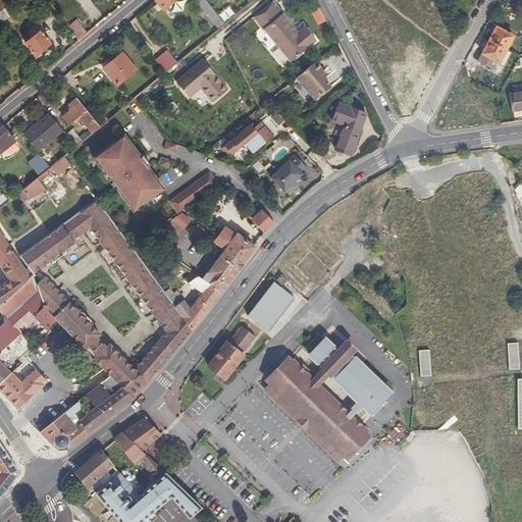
[(7,0),(0,0),(0,10),(6,6),(10,3),(7,0)]
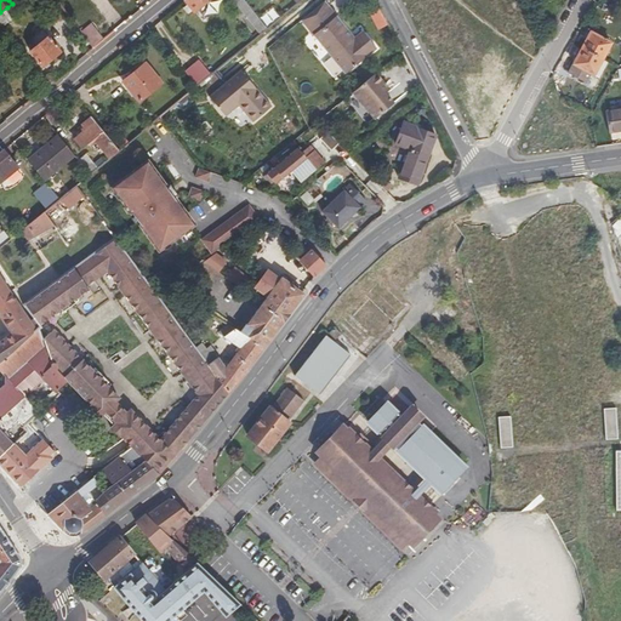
[(184,0),(186,0),(195,12),(210,0),(184,0)]
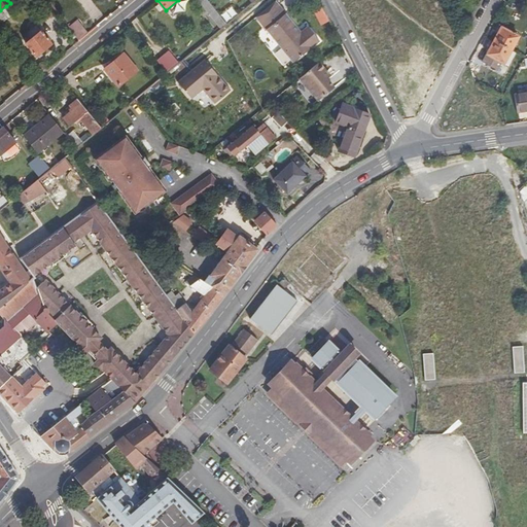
[(276,2),(257,18),(265,28),(268,30),(286,14),(276,2)]
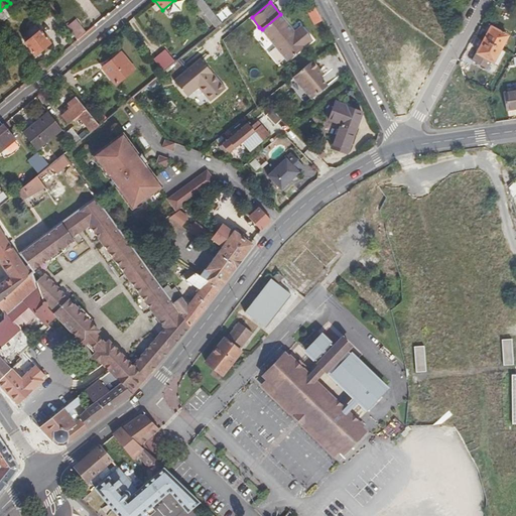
[(307,6),(314,21),(321,17),(314,3),(307,6)]
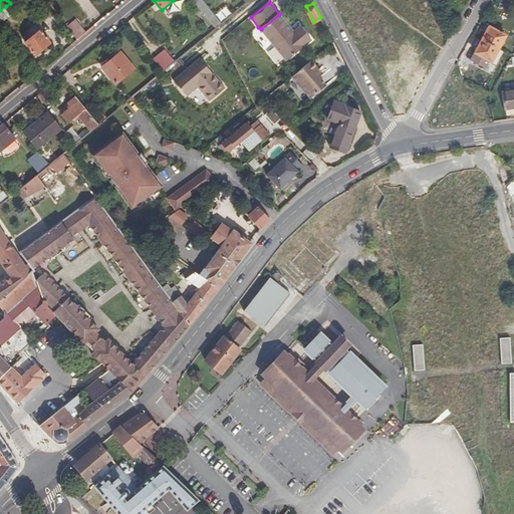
[(6,6),(0,10),(0,20),(1,21),(12,14),(6,6)]
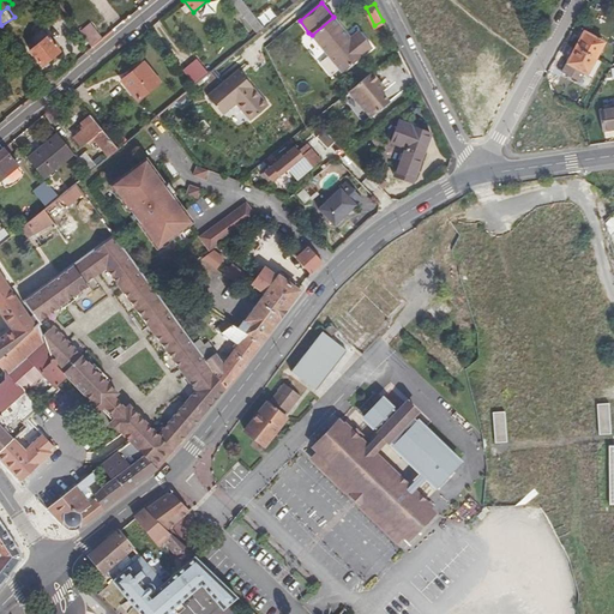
[(333,17),(312,35),(342,73),(372,49),(359,31),(350,37),(348,40),(345,36),(348,34),(333,17)]
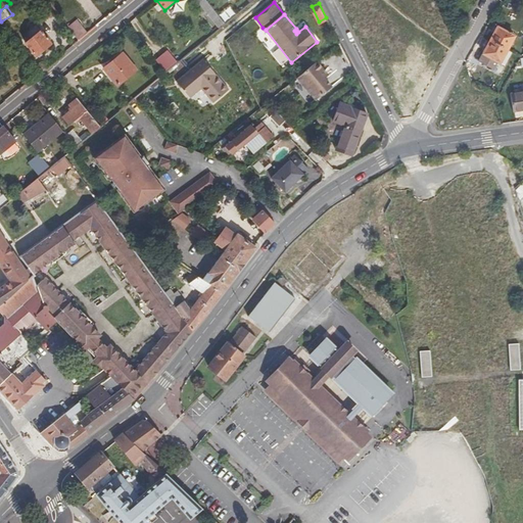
[(76,19),(68,27),(80,40),(88,34),(76,19)]
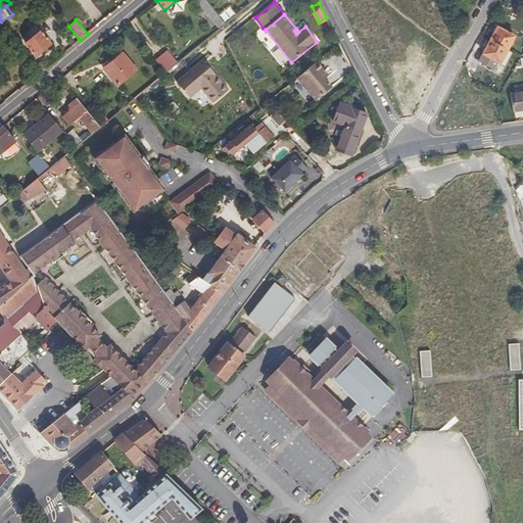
[(496,27),(489,40),(507,50),(514,36),(496,27)]
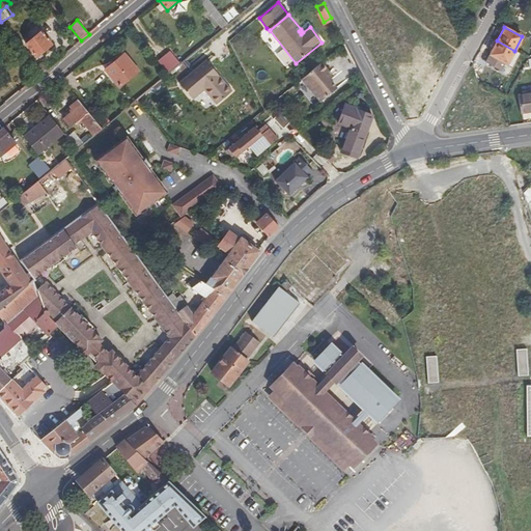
[(27,44),(37,56),(53,43),(43,30),(27,44)]
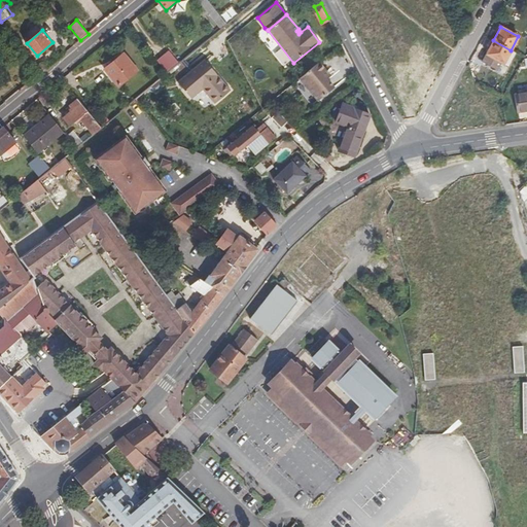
[(511,50),(493,40),(486,54),(503,63),(511,50)]
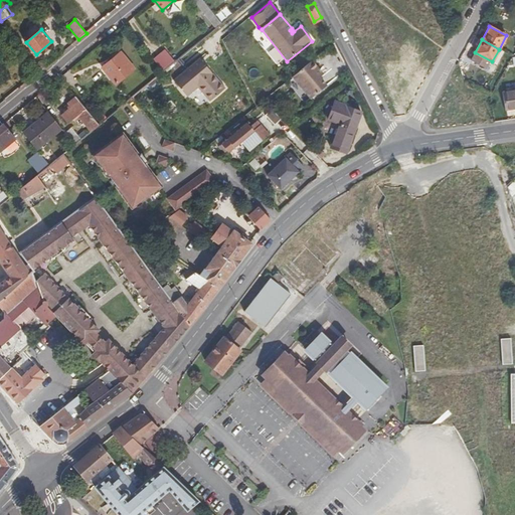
[(116,84),(134,69),(122,52),(102,67),(116,84)]
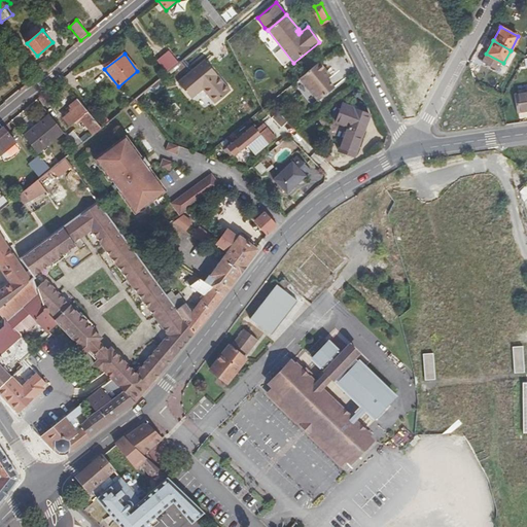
[(181,63),(169,73),(190,99),(204,89),(216,103),(231,91),(205,60),(190,72),(181,63)]
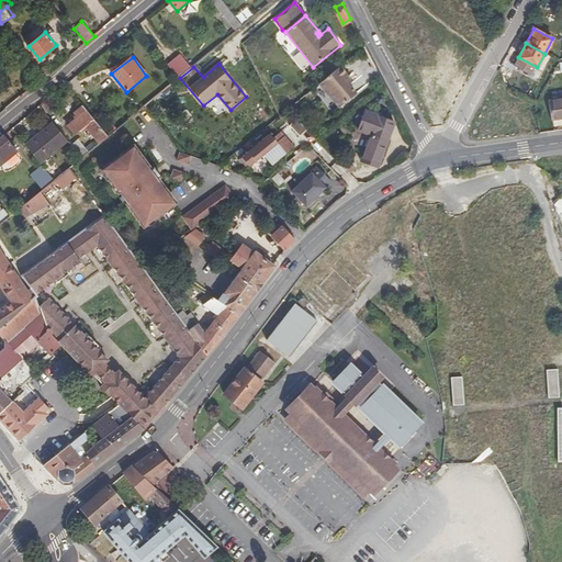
[(45,67),(40,71),(44,77),(49,72),(45,67)]
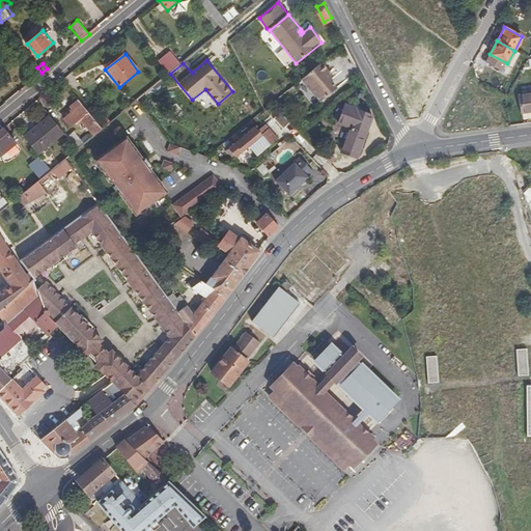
[(328,71),(322,63),(303,79),(322,102),(337,89),(330,80),(325,74),(328,71)]
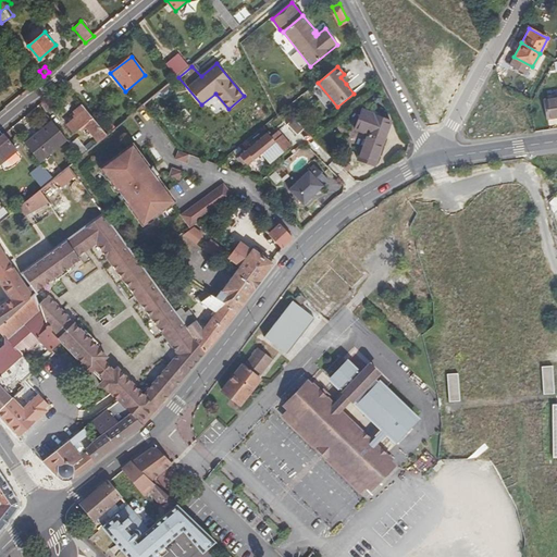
[(349,81),(344,74),(341,77),(346,84),(349,81)]
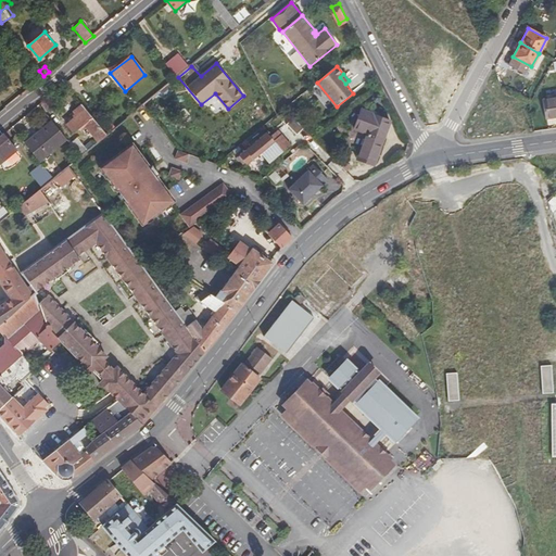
[(555,97),(542,99),(545,119),(555,117),(555,97)]
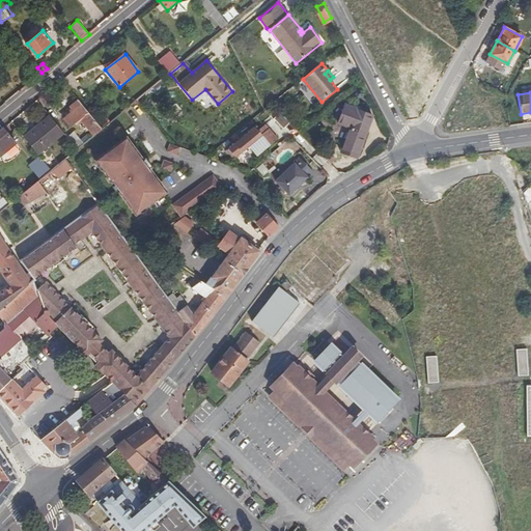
[(94,136),(102,129),(78,100),(70,106),(74,111),(64,119),(71,127),(77,122),(79,126),(83,121),(94,136)]
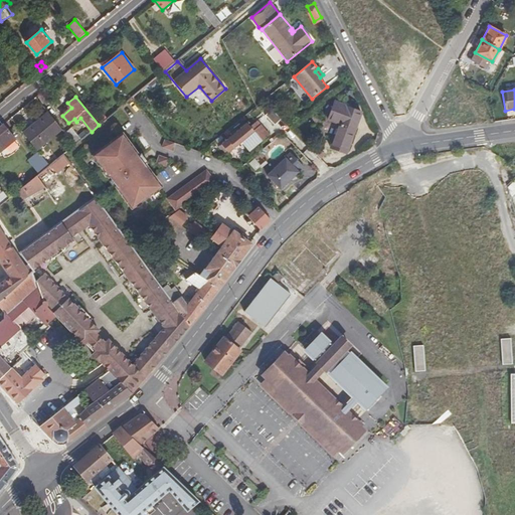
[(340,124),(331,148),(346,153),(361,112),(334,101),(328,119),(340,124)]
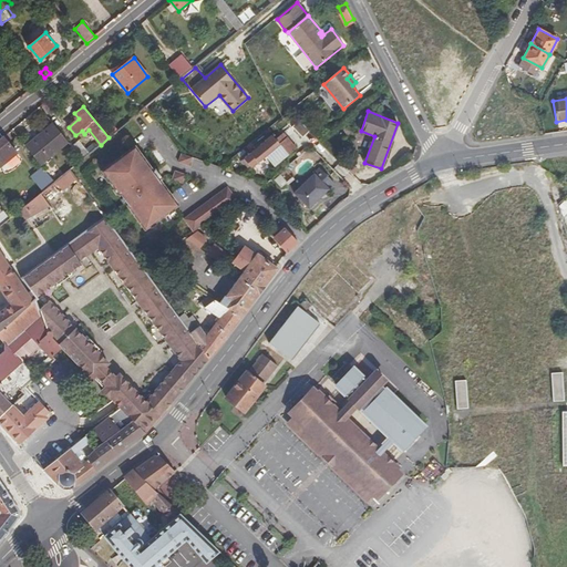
[(23,144),(40,165),(69,142),(53,123),(39,135),(37,132),(23,144)]
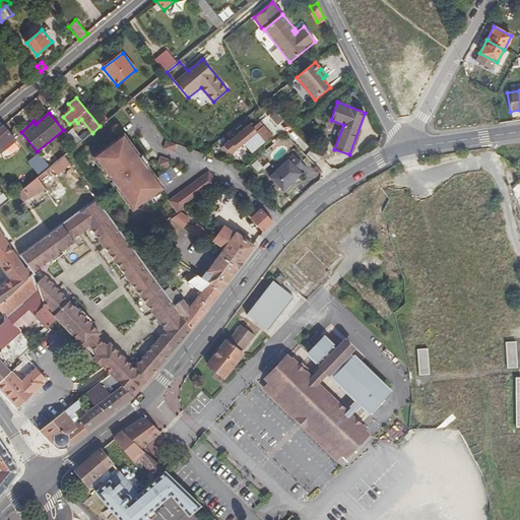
[(260,128),(257,125),(252,129),(249,125),(222,148),(228,154),(230,152),(231,154),(243,143),(253,154),(272,138),(262,127),(260,128)]
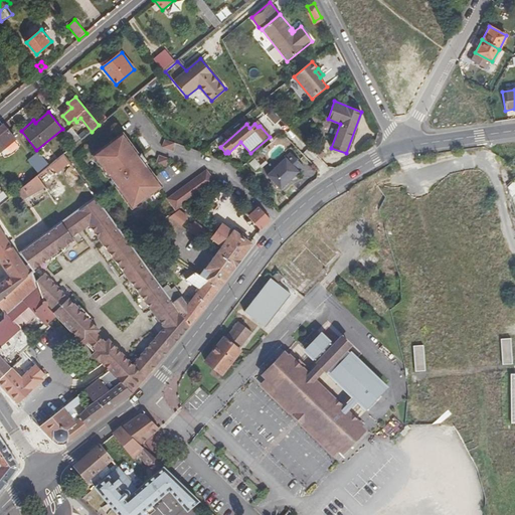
[(0,151),(14,139),(3,125),(0,126),(0,151)]
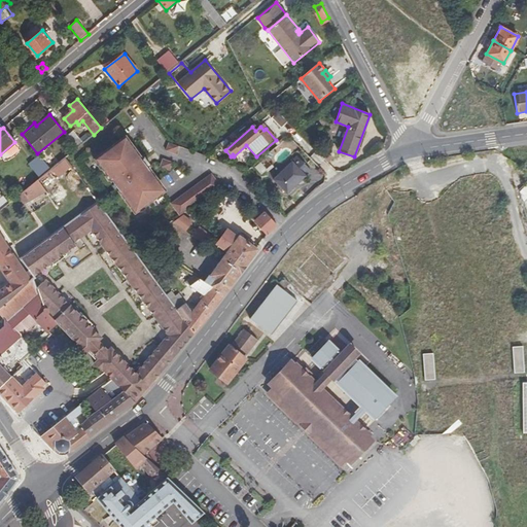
[(73,131),(66,136),(76,148),(82,143),(73,131)]
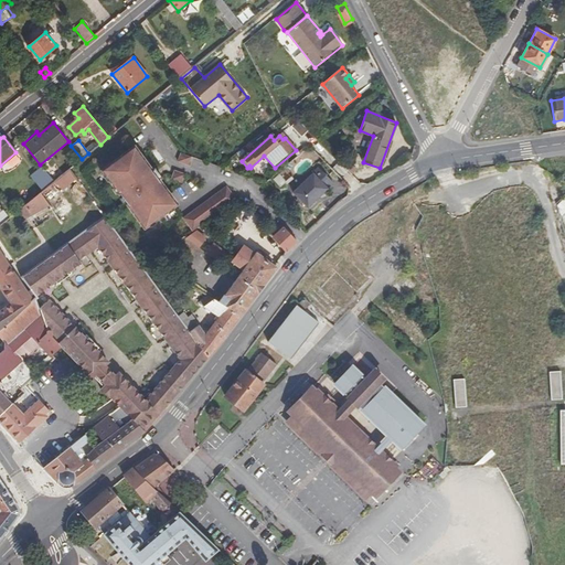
[(153,174),(151,171),(134,148),(103,171),(145,227),(176,204),(168,193),(159,181),(157,178),(152,181),(149,177),(153,174)]
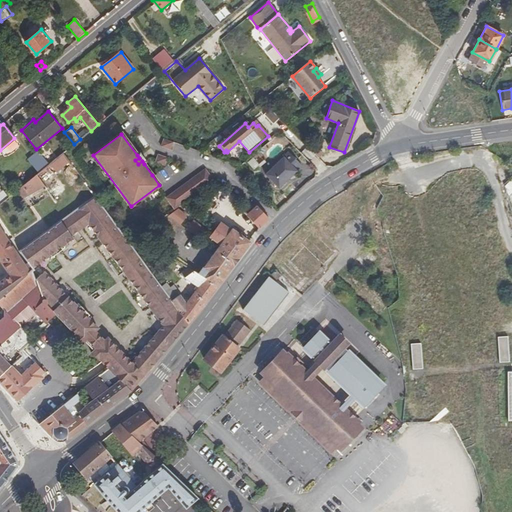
[(173,142),(163,139),(161,147),(170,150),(173,142)]
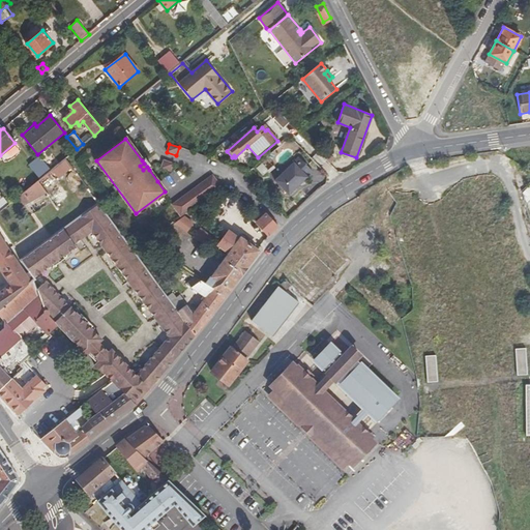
[(51,171),(40,157),(29,167),(40,179),(51,171)]
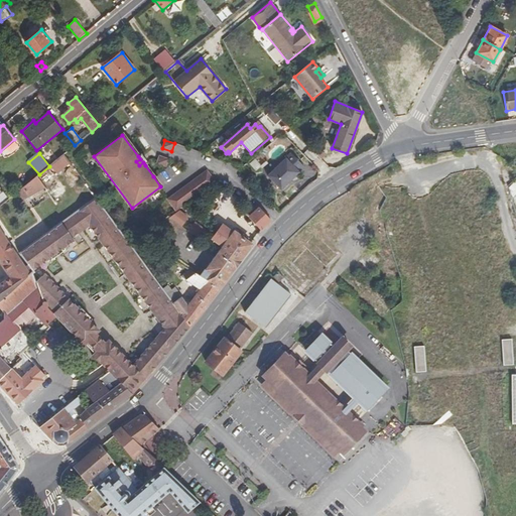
[(141,153),(138,156),(140,159),(136,161),(139,165),(143,162),(145,165),(148,163),(141,153)]
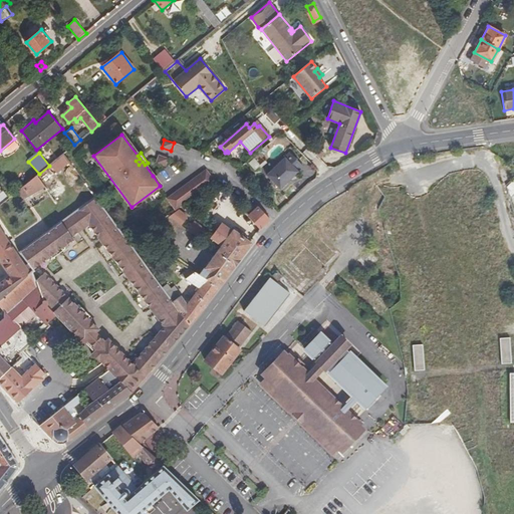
[(291,154),(266,177),(279,191),(298,173),(297,172),(303,167),(291,154)]
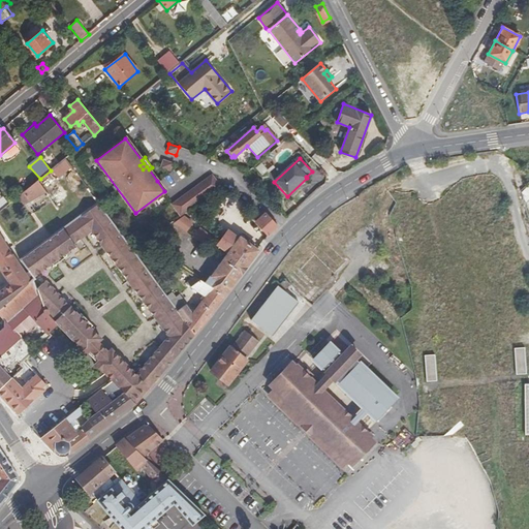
[(173,163),(163,160),(160,167),(169,172),(173,163)]
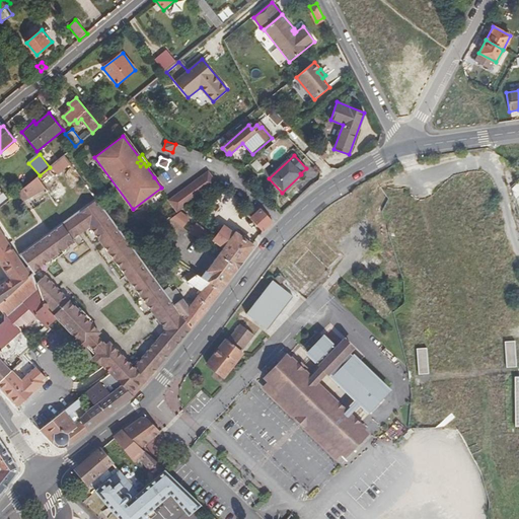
[(167,200),(176,213),(217,183),(208,171),(167,200)]
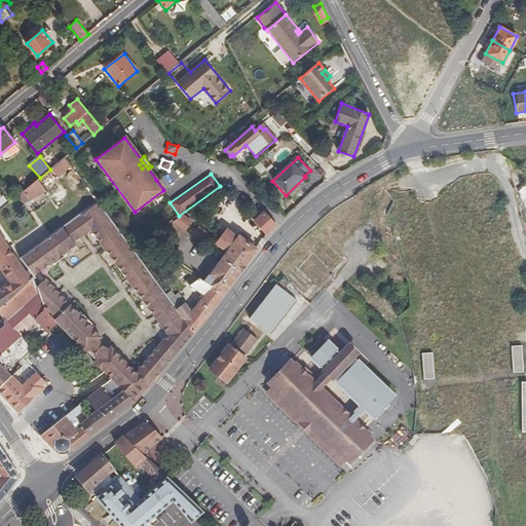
[(37,181),(16,196),(23,204),(46,193),(37,181)]
